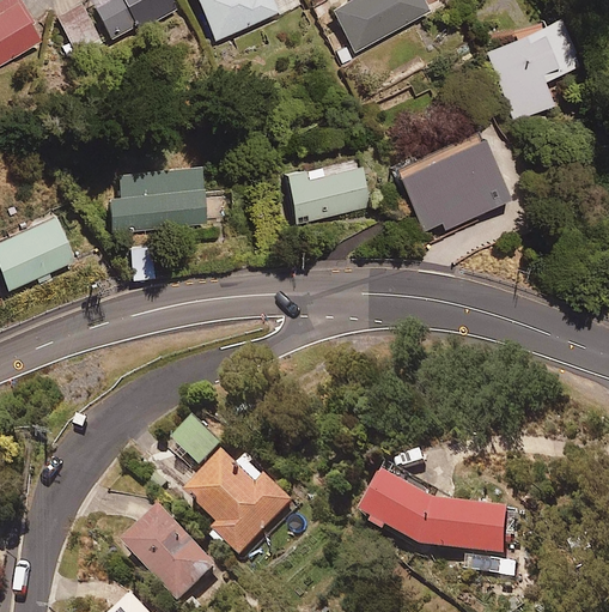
[(1,0),(0,1),(0,66),(43,41),(17,0),(1,0)]
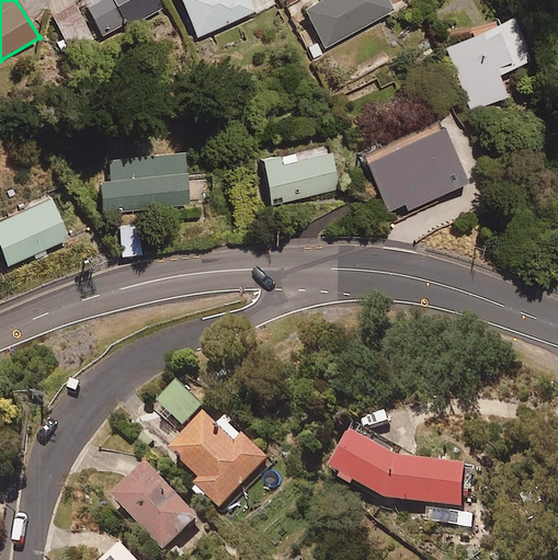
[(82,0),(55,18),(77,53),(129,21),(133,26),(166,7),(161,0),(82,0)]
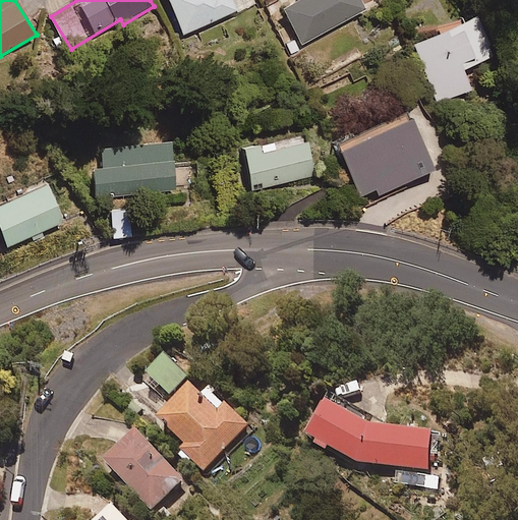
[(169,0),(184,34),(259,3),(257,0),(169,0)]
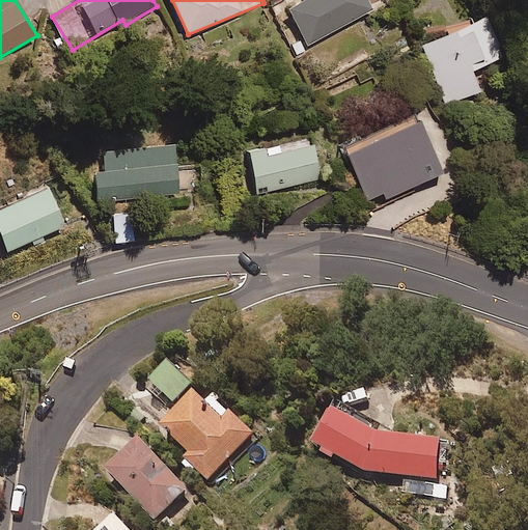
[(372,9),(367,0),(307,0),(290,9),(311,46),(372,9)]
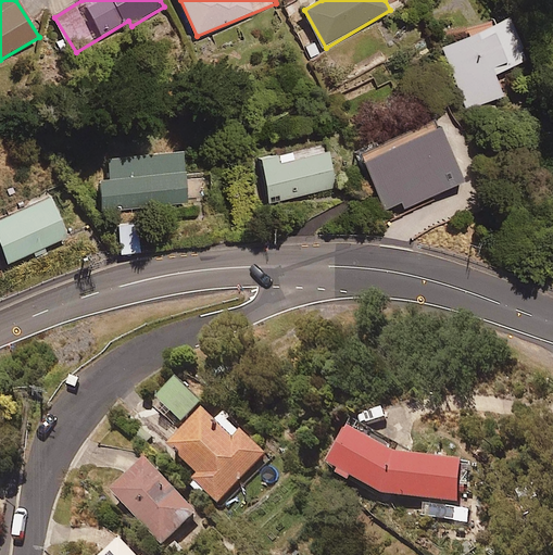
[(527,61),(510,17),(444,42),(469,110),(503,97),(494,74),(527,61)]
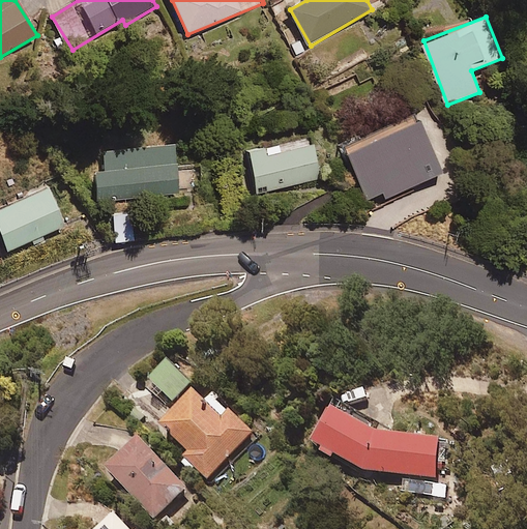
[(346,154),(369,202),(382,196),(385,202),(444,174),(419,120),(346,154)]
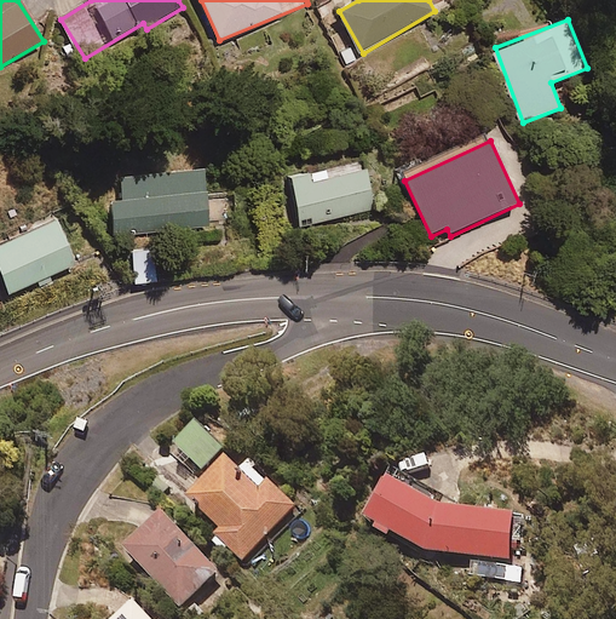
[(287,178),(297,225),(387,207),(385,195),(373,198),(366,168),(309,181),(308,173),(287,178)]
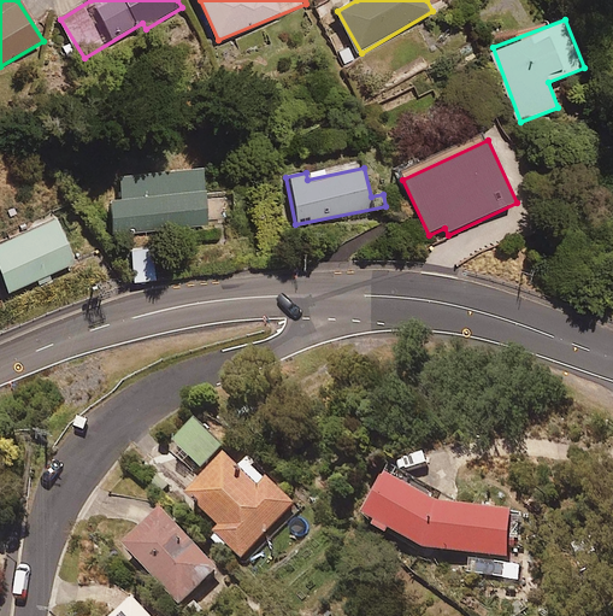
[(235,192),(205,194),(204,171),(121,179),(122,201),(110,203),(113,235),(208,226),(207,218),(237,216),(235,192)]
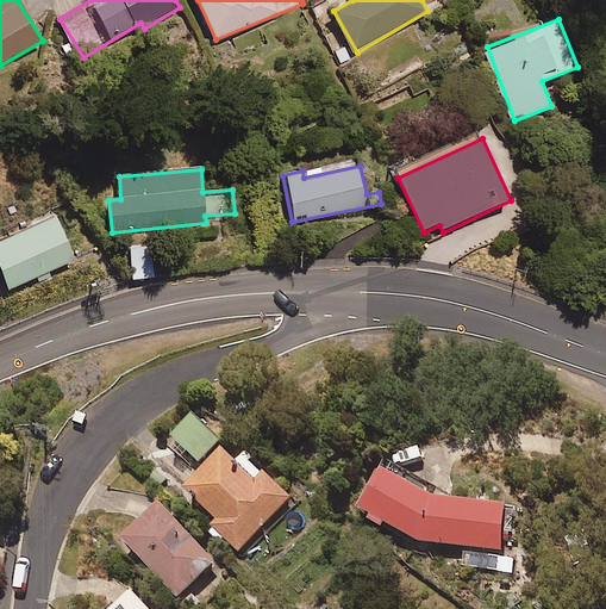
[(74,260),(55,217),(0,241),(0,274),(7,291),(74,260)]
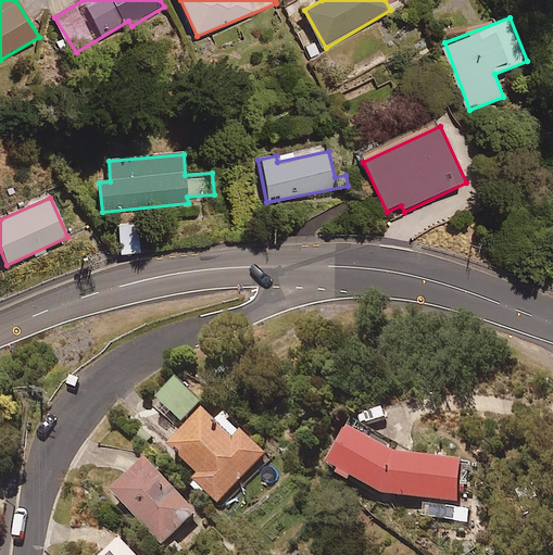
[(141,253),(138,223),(117,225),(121,255),(141,253)]
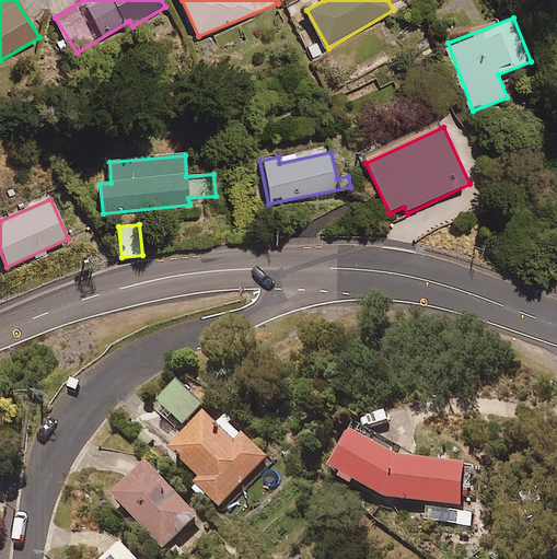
[(206,406),(182,384),(163,405),(187,426),(206,406)]
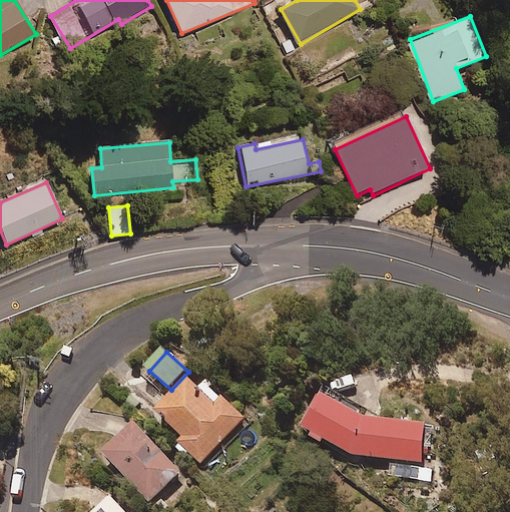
[(159,417),(169,427),(171,425),(184,437),(177,445),(190,459),(196,453),(205,462),(247,420),(213,386),(205,395),(193,383),(159,417)]
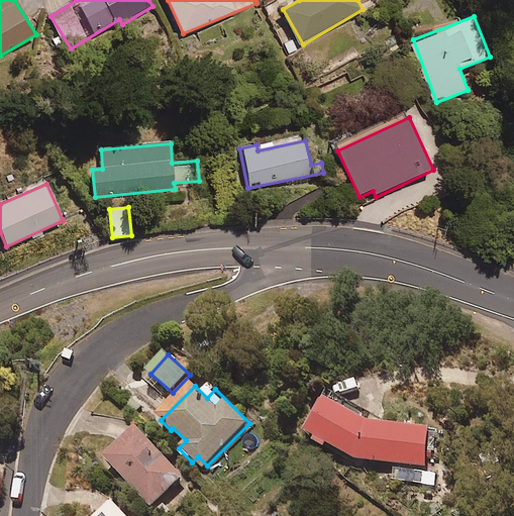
[(308,437),(320,443),(317,449),(328,454),(331,448),(360,462),(429,468),(432,433),(368,424),(326,403),(308,437)]
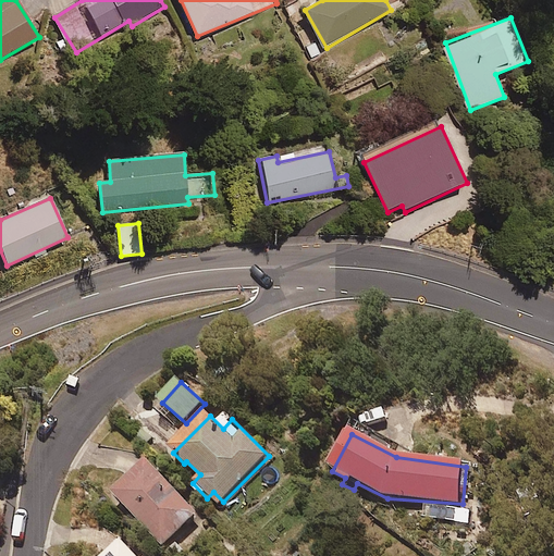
[(200,514),(150,464),(117,497),(168,547),(200,514)]
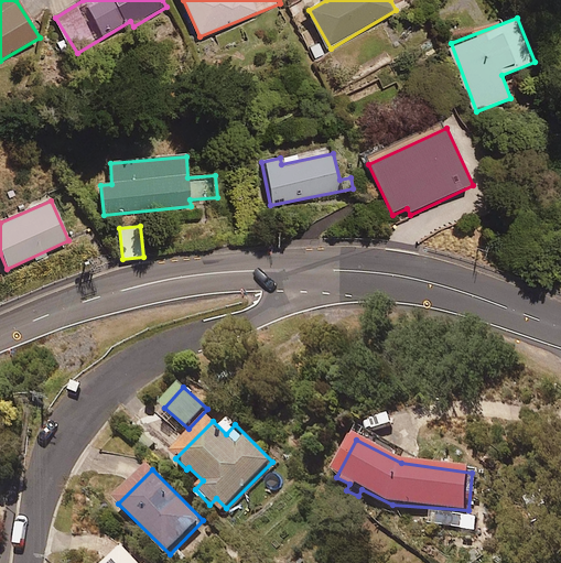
[(141,562),(131,551),(118,562),(141,562)]
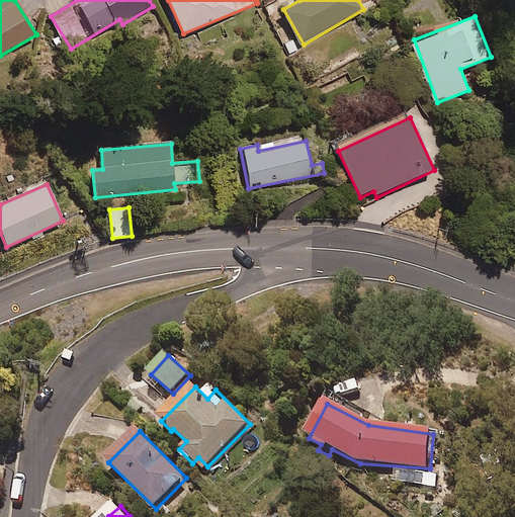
All buildings are outlined.
